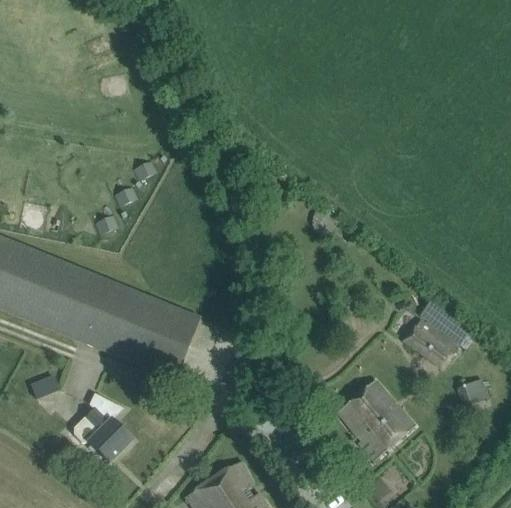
[(0,307),(175,379),(200,316),(0,234),(0,307)]
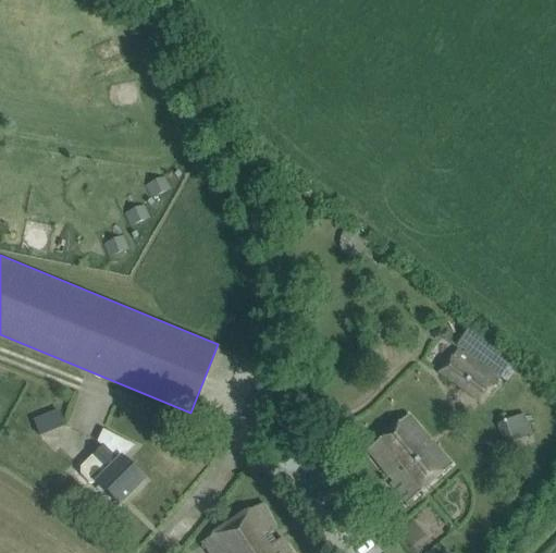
[(489,389),(497,377),(456,346),(440,369),(464,388),(472,377),(489,389)]
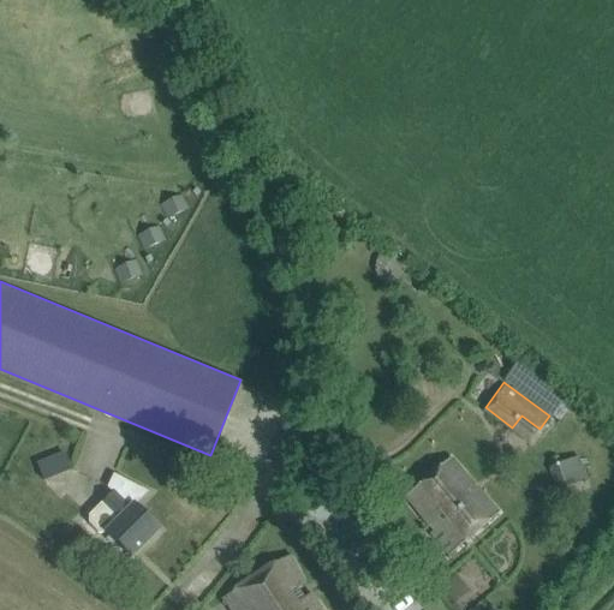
[(45,478),(73,464),(65,446),(36,460),(45,478)]
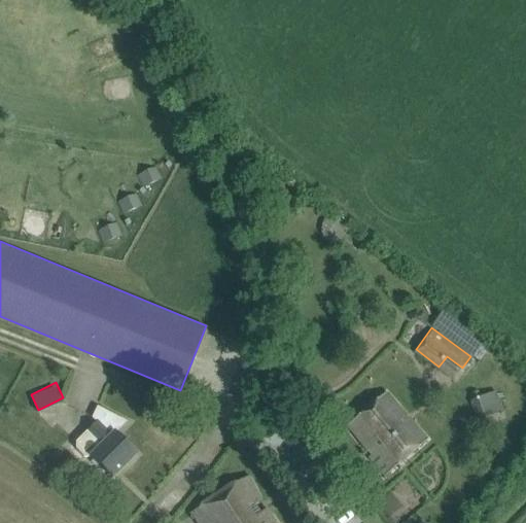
[(478,416),(489,412),(482,394),(480,394),(478,388),(470,390),(474,396),(470,397),(478,416)]
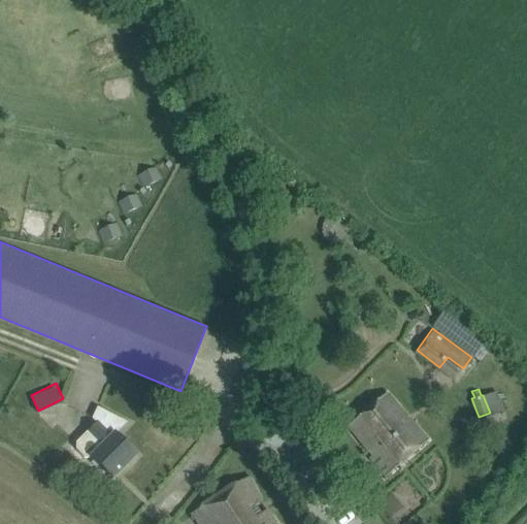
[(387,390),(347,424),(370,453),(368,455),(384,475),(428,436),(387,390)]
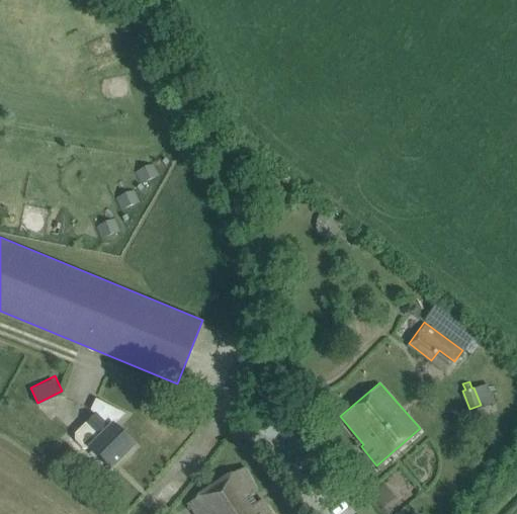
[(88,444),(95,452),(109,466),(134,443),(112,423),(124,412),(97,398),(91,407),(95,412),(77,430),(76,438),(84,446),(88,444)]
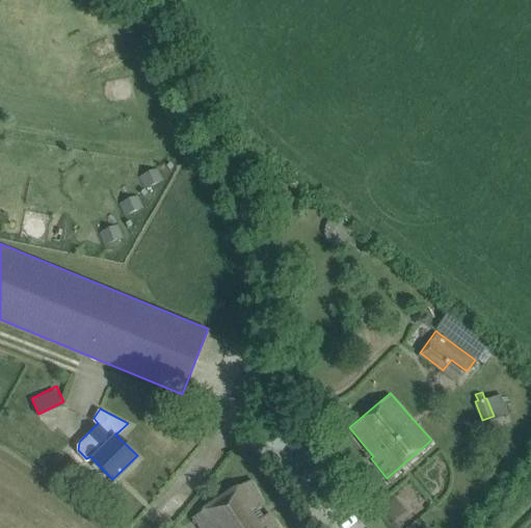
[(255,505),(263,502),(251,478),(192,517),(200,527),(279,527),(280,527),(269,510),(262,516),(255,505)]
